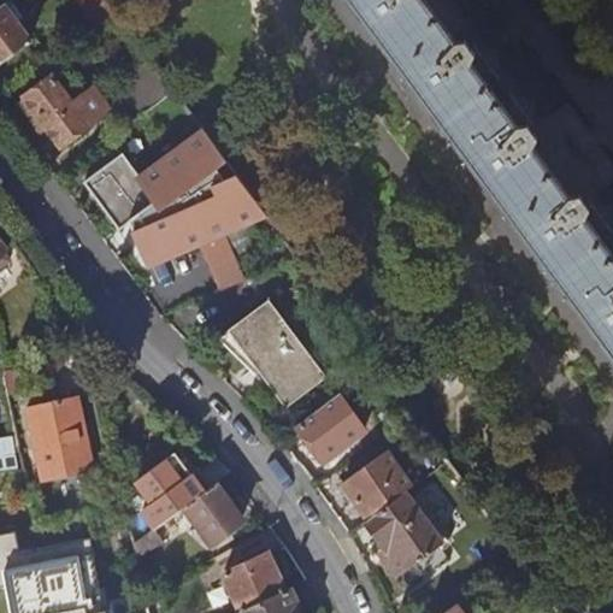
[(83,0),(100,23),(116,11),(106,0),(83,0)]
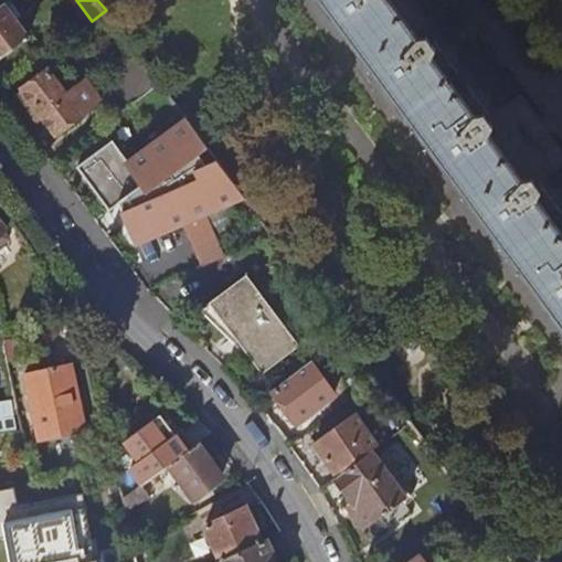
[(321,0),(561,325),(561,233),(389,0),(321,0)]
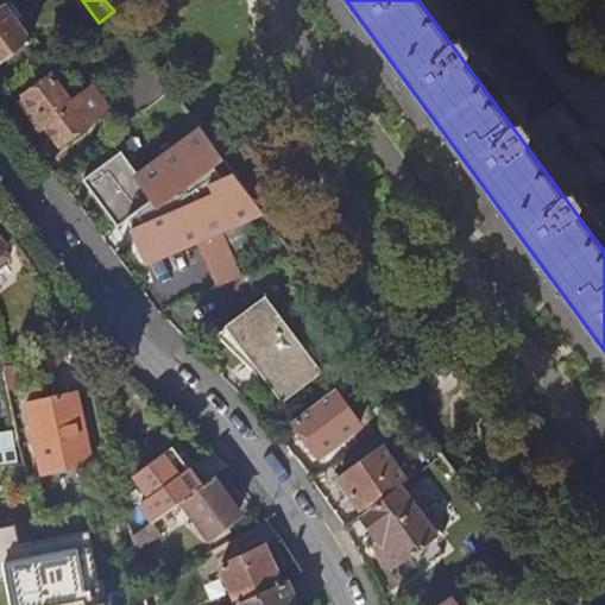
[(4,4),(0,5),(0,58),(29,37),(4,4)]
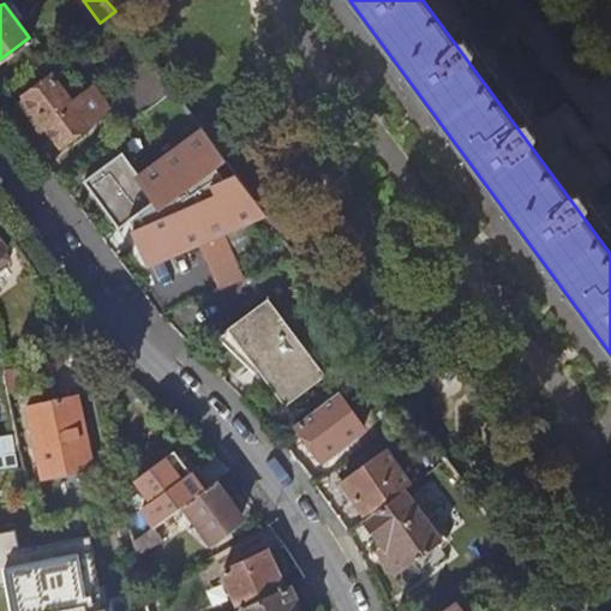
[(121,79),(144,111),(167,94),(173,89),(150,58),(121,79)]
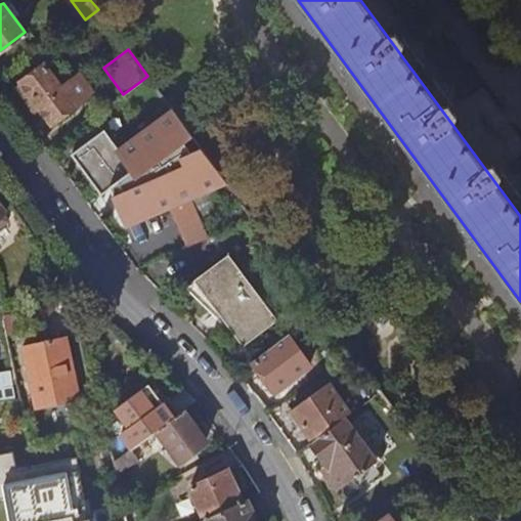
[(42,63),(19,81),(20,83),(16,87),(33,110),(38,105),(50,123),(91,92),(82,79),(72,77),(59,86),(42,63)]
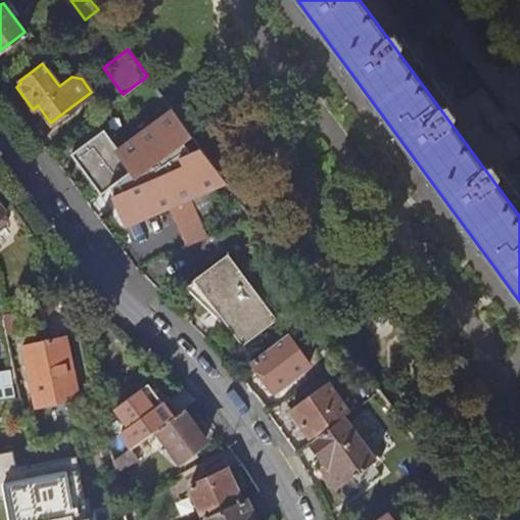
[(224,180),(173,110),(119,150),(103,130),(71,153),(100,195),(109,188),(125,220),(169,203),(186,245),(207,236),(189,195),(224,180)]
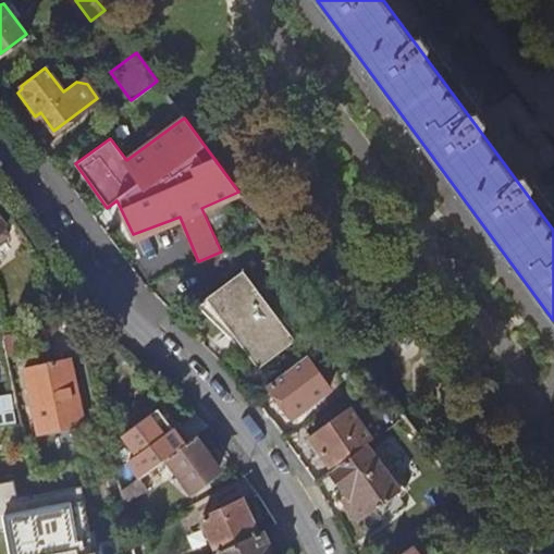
[(206,297),(258,365),(293,339),(241,271),(206,297)]
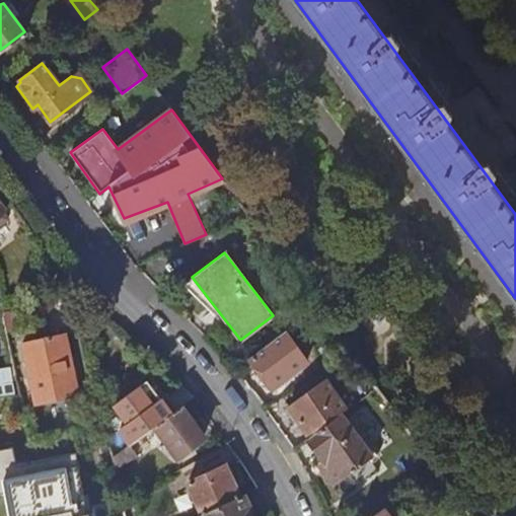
[(284,329),(250,355),(272,384),(305,359),(284,329)]
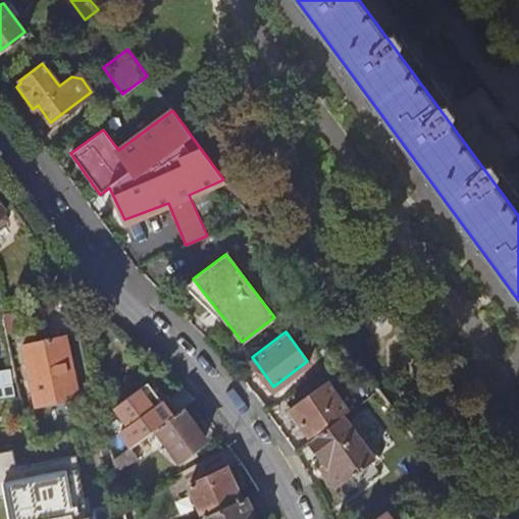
[(63,335),(20,345),(33,405),(75,395),(63,335)]
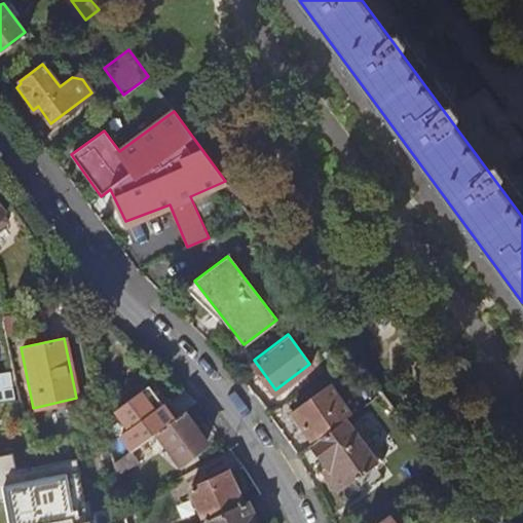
[(0,396),(14,395),(12,369),(0,369),(0,396)]
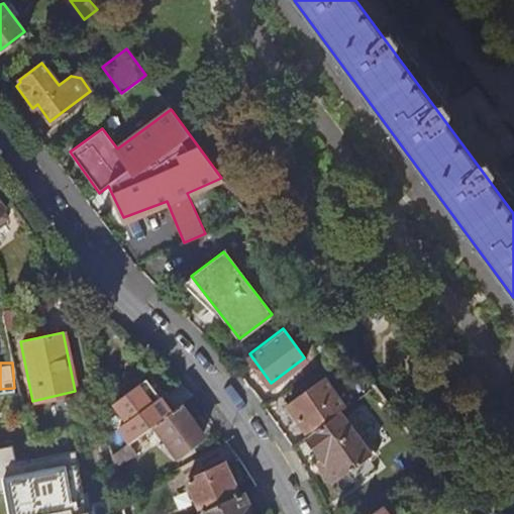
[(153,423),(176,407),(164,391),(158,394),(145,377),(113,400),(126,418),(117,424),(129,440),(153,423)]
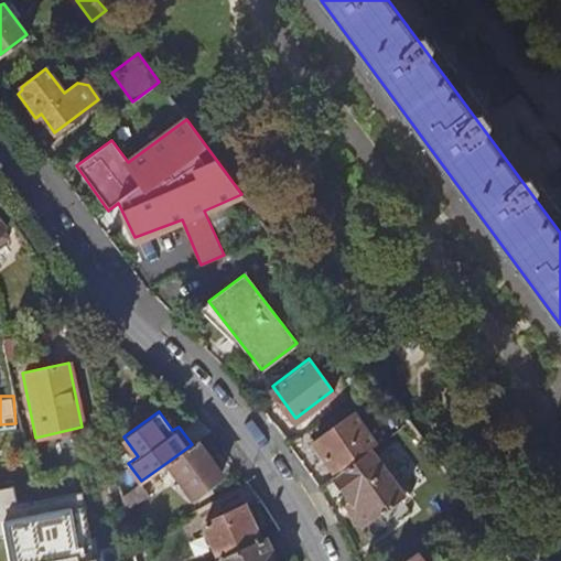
[(351,412),(312,441),(336,475),(369,450),(375,446),(351,412)]
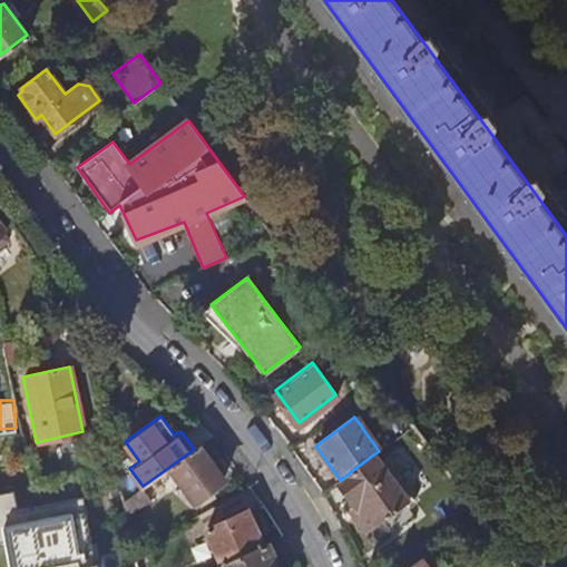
[(194,449),(169,467),(195,502),(222,481),(212,468),(214,466),(198,446),(194,449)]
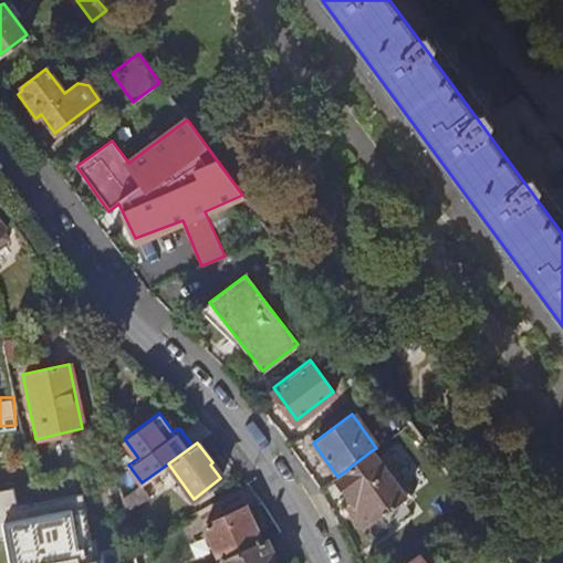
[(333,480),(367,527),(404,498),(371,451),(337,477),(333,480)]
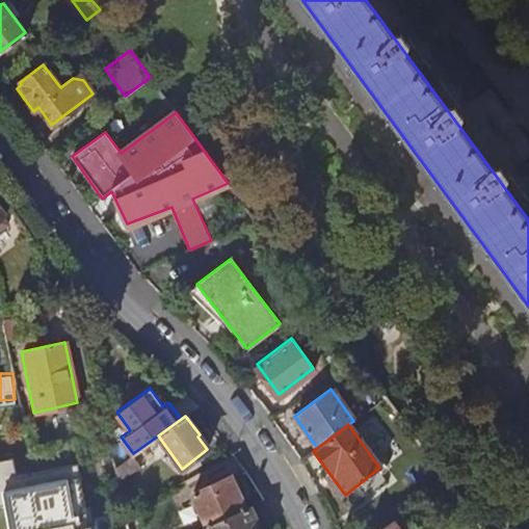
[(115,468),(118,482),(140,465),(132,454),(115,468)]
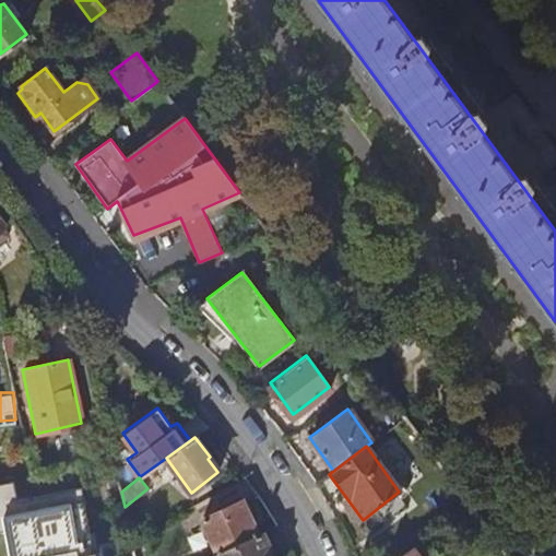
[(98,555),(95,532),(79,534),(73,495),(4,509),(12,555),(98,555)]
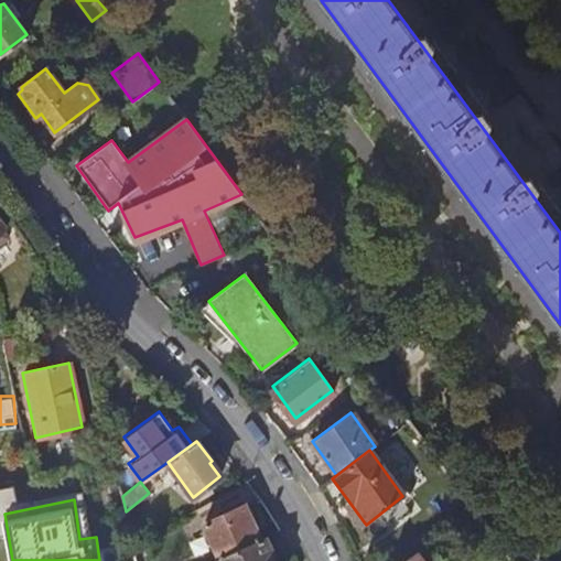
[(220,557),(260,538),(245,505),(205,524),(220,557)]
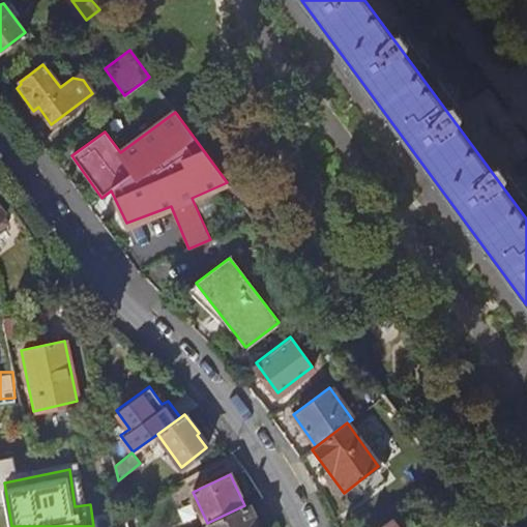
[(259,526),(247,504),(244,505),(207,523),(201,525),(202,526),(259,526)]
